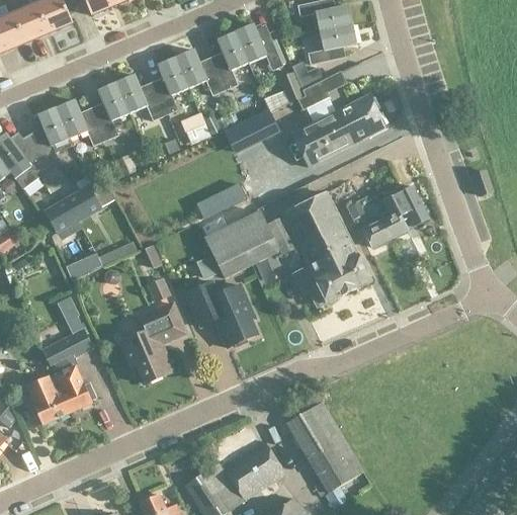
[(21,0),(25,8),(13,13),(25,40),(49,30),(36,3),(34,0),(21,0)]
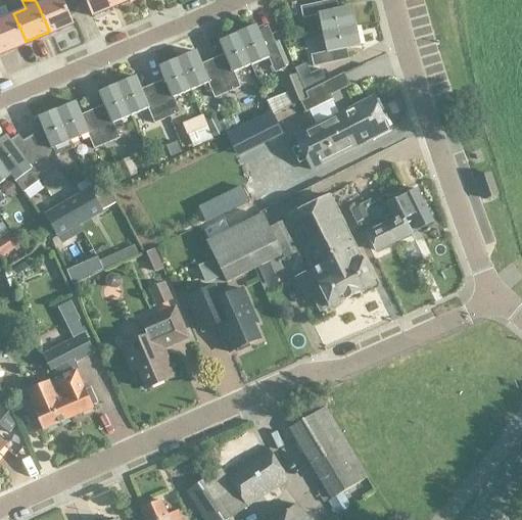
[(44,0),(37,3),(49,31),(74,20),(64,0),(44,0)]
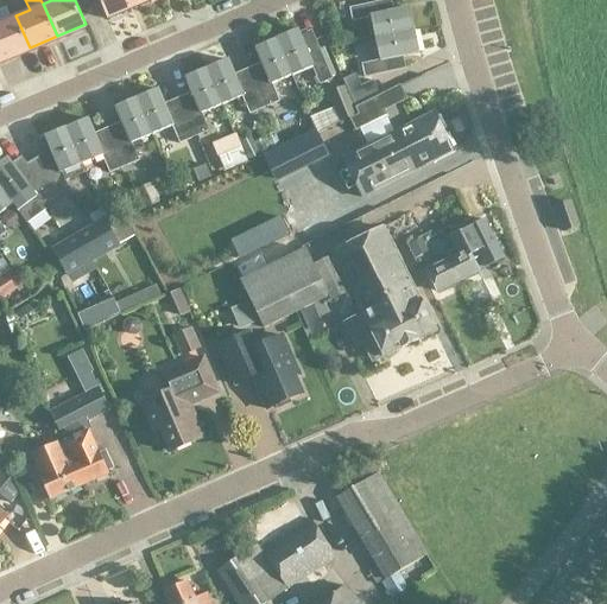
[(101,0),(108,14),(136,4),(133,0),(101,0)]
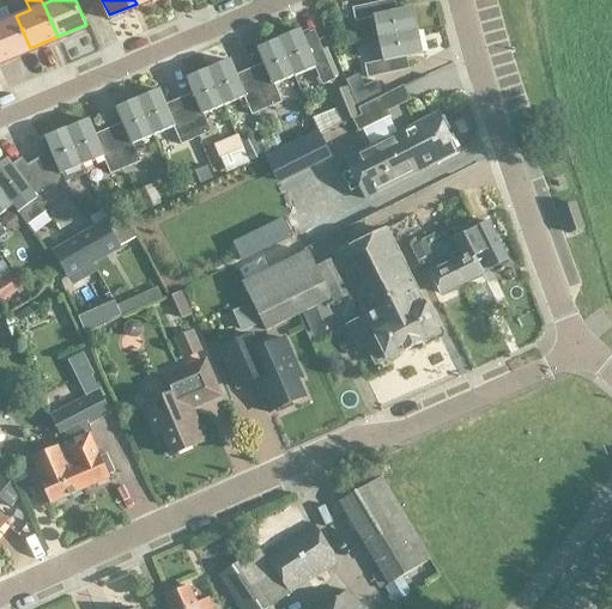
[(379,36),(418,28),(412,5),(397,8),(394,0),(374,0),(351,5),(355,18),(374,14),(379,36)]
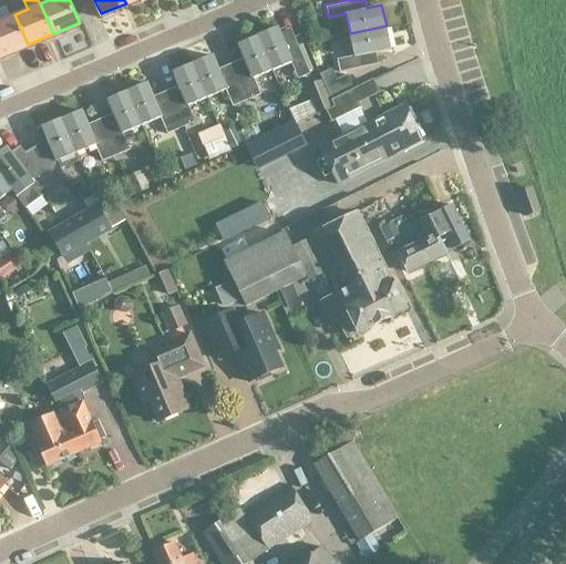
[(441,0),(446,10),(462,2),(461,0),(441,0)]
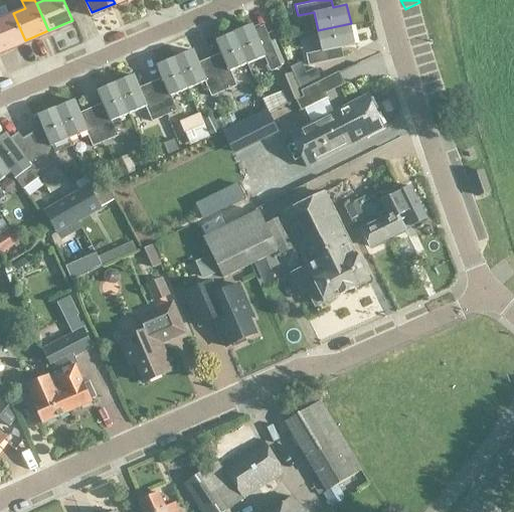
[(0,48),(1,51),(25,40),(13,13),(0,19),(0,48)]
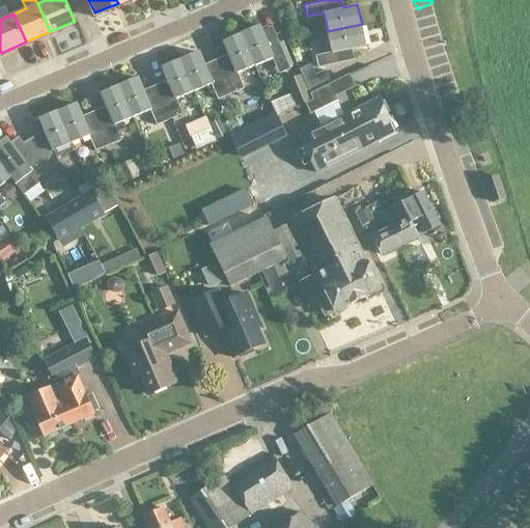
[(259,24),(241,32),(253,63),(272,56),(278,71),(289,66),(271,24),(260,28),(259,24)]
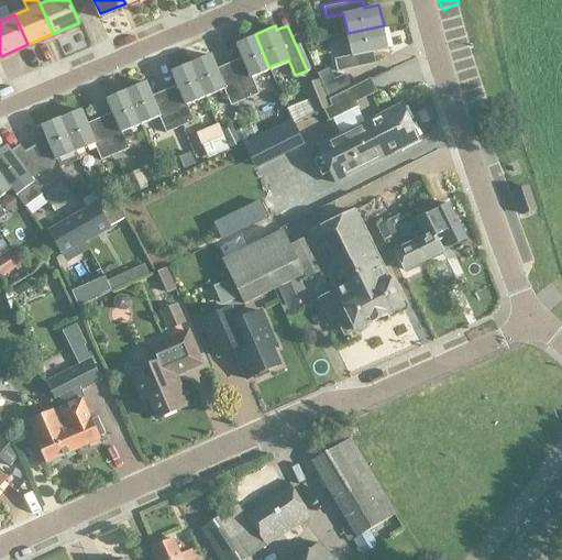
[(384,25),(348,33),(352,53),(334,56),(337,68),(375,61),(373,50),(388,46),(384,25)]
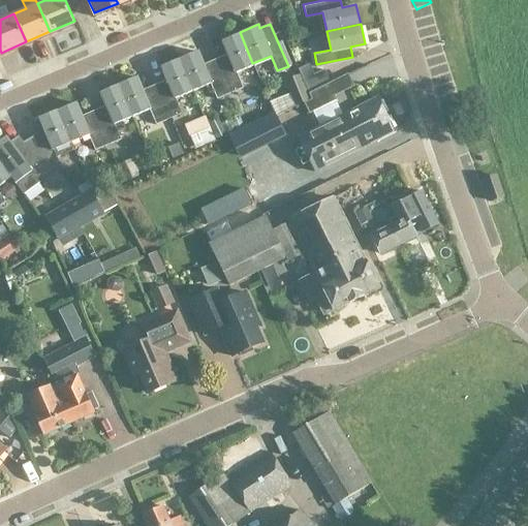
[(252,63),(240,32),(221,39),(227,53),(217,57),(231,90),(242,86),(236,70),(252,63)]
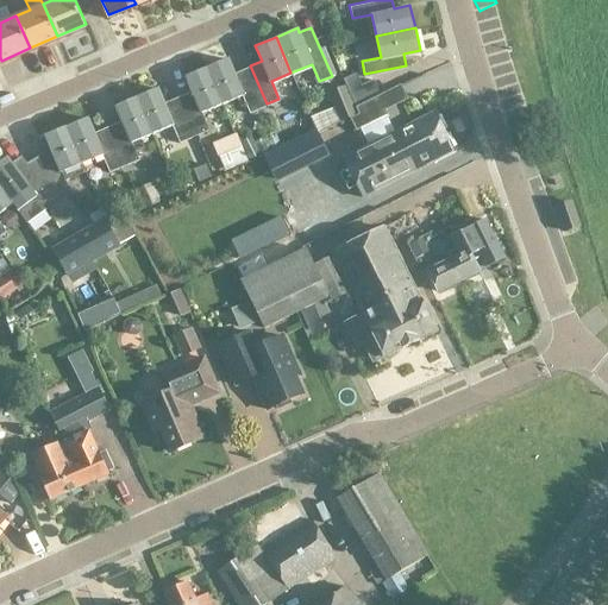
[(206,65),(221,102),(242,94),(249,111),(261,106),(245,68),(233,73),(227,57),(206,65)]
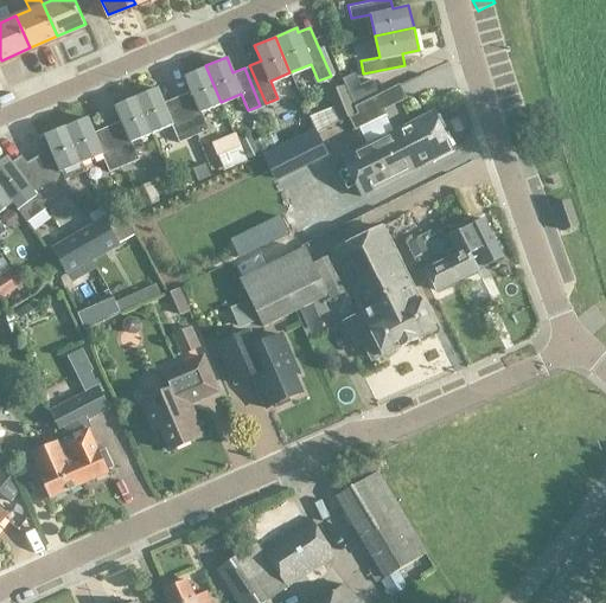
[(221,102),(205,65),(184,75),(190,90),(179,95),(196,133),(209,127),(202,110),(221,102)]
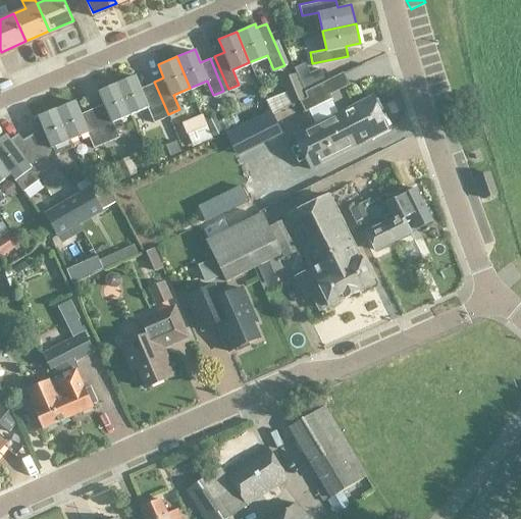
[(308,69),(304,60),(295,64),(304,85),(324,76),(319,65),(308,69)]
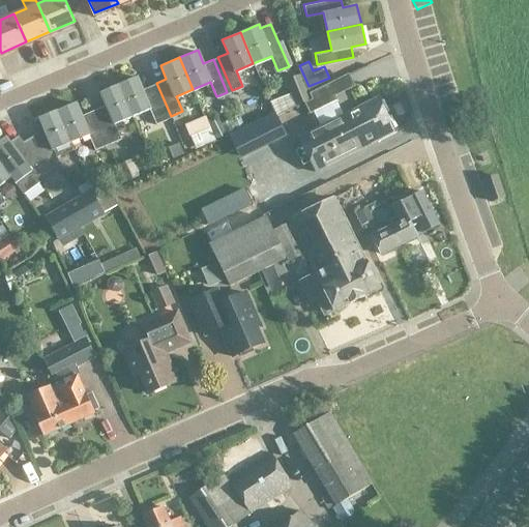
[(309,91),(312,97),(303,101),(309,112),(336,97),(335,93),(355,83),(349,70),(309,91)]
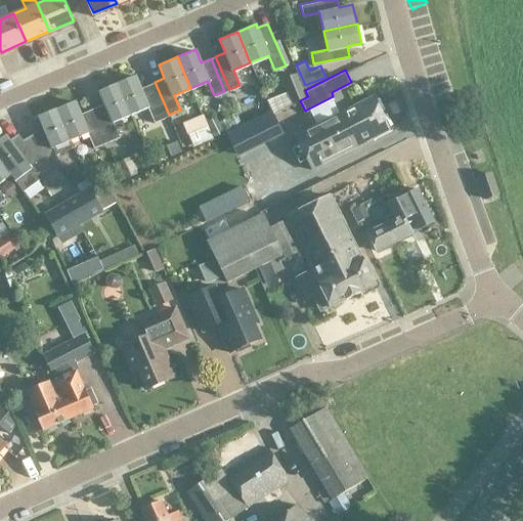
[(117,82),(130,113),(146,106),(153,121),(164,117),(150,84),(141,87),(135,74),(117,82)]
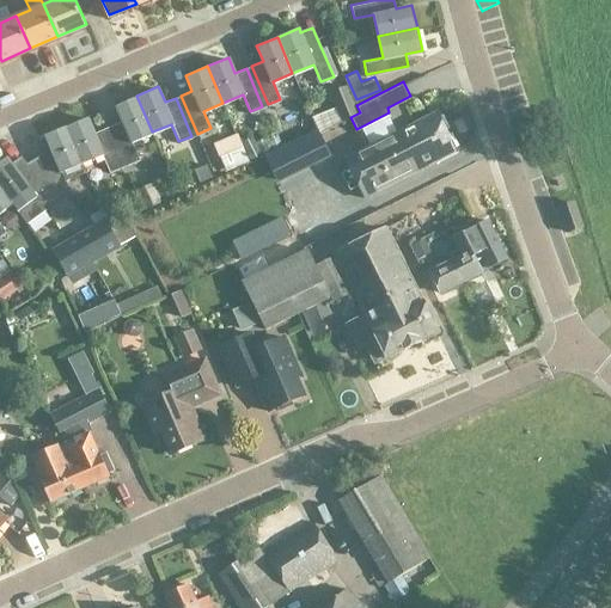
[(348,87),(336,92),(330,94),(341,120),(359,112),(348,87)]
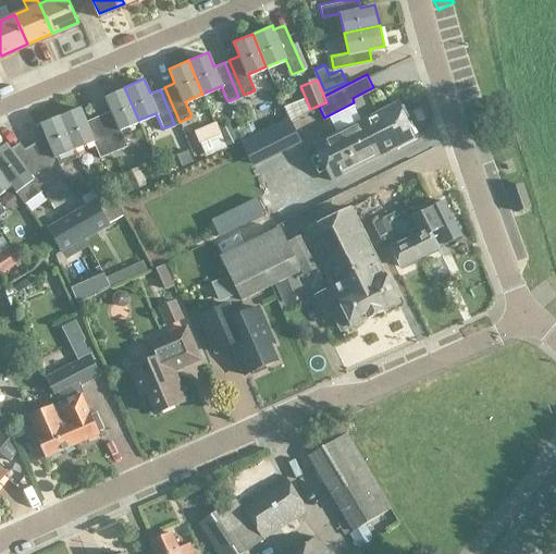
[(138,120),(124,87),(104,95),(110,109),(99,114),(113,149),(125,144),(119,128),(138,120)]
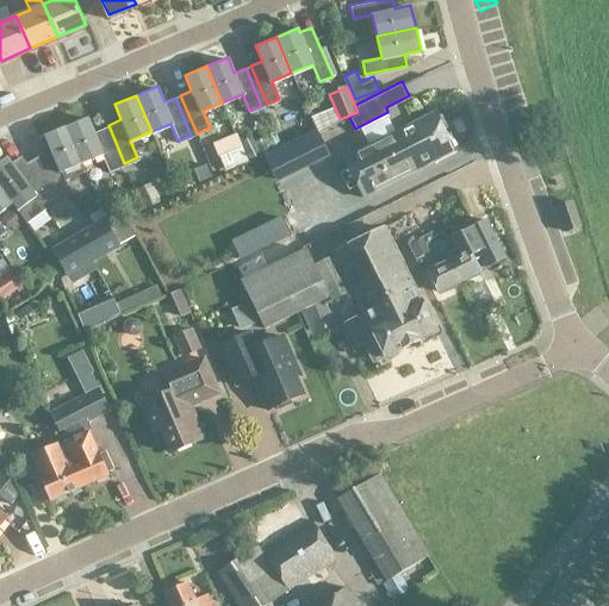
[(434,110),(389,132),(342,156),(362,194),(453,148),(434,110)]
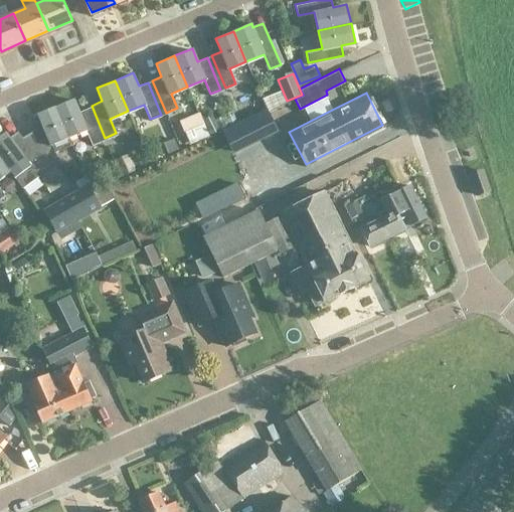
[(73,97),(55,105),(67,135),(84,128),(91,144),(102,139),(89,106),(79,110),(73,97)]
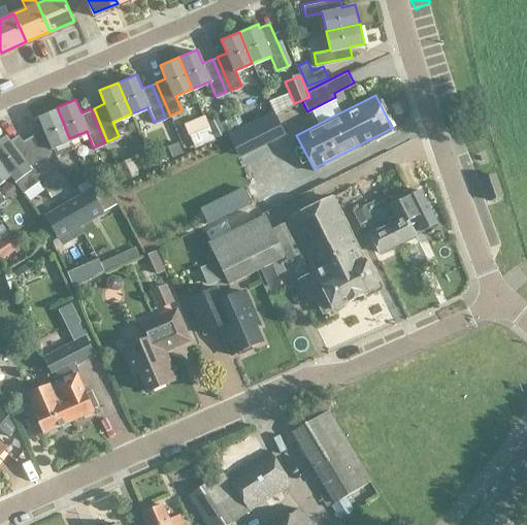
[(41,121),(31,125),(38,144),(51,165),(59,162),(56,153),(72,145),(69,138),(57,107),(38,115),(41,121)]
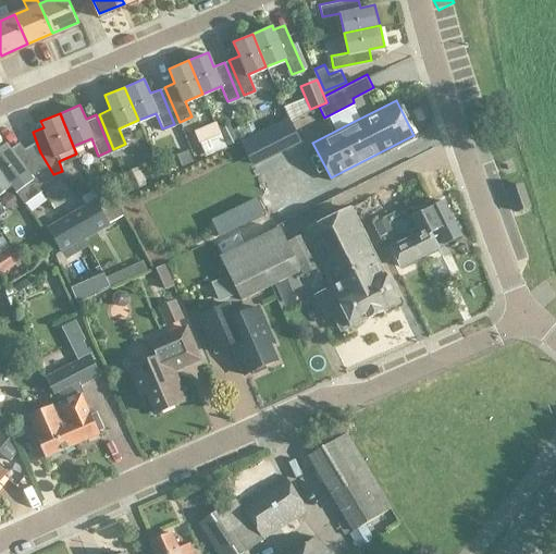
[(284,145),(298,138),(287,117),(241,140),(251,162),(266,155),(261,147),(281,137),(284,145)]
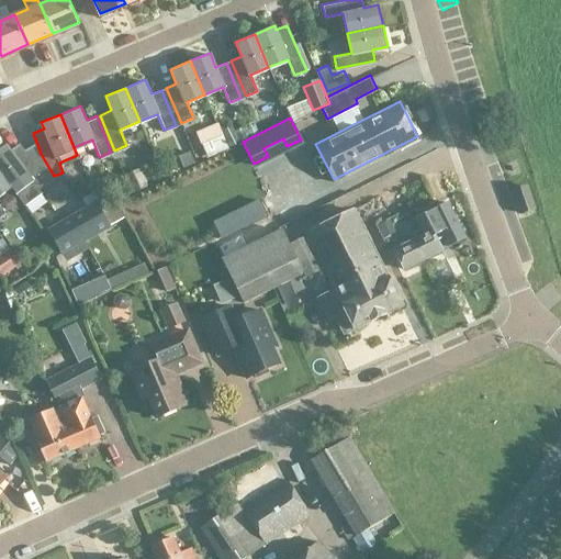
[(234,130),(239,141),(249,136),(244,125),(234,130)]
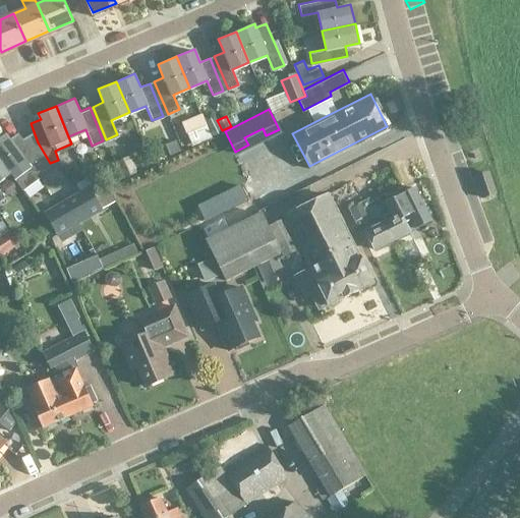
[(212,136),(207,124),(187,132),(192,145),(212,136)]
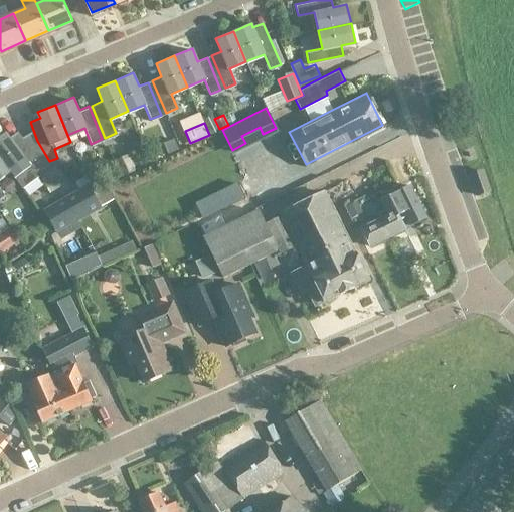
[(30,147),(18,130),(9,136),(5,131),(0,134),(0,155),(10,169),(23,186),(38,175),(35,170),(41,166),(30,147)]
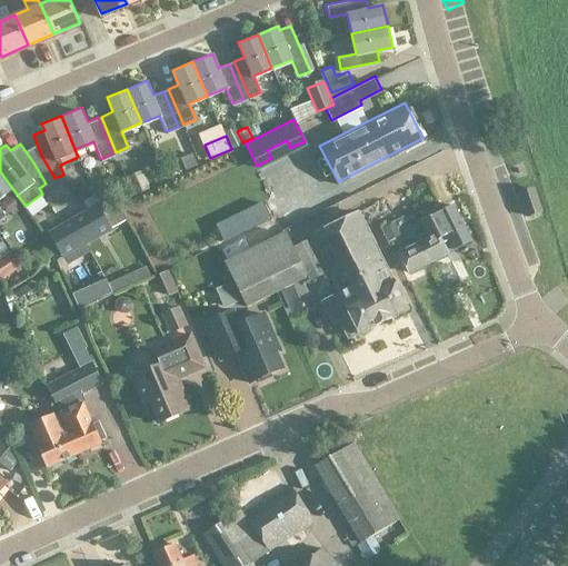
[(192,152),(180,157),(185,168),(197,162),(192,152)]
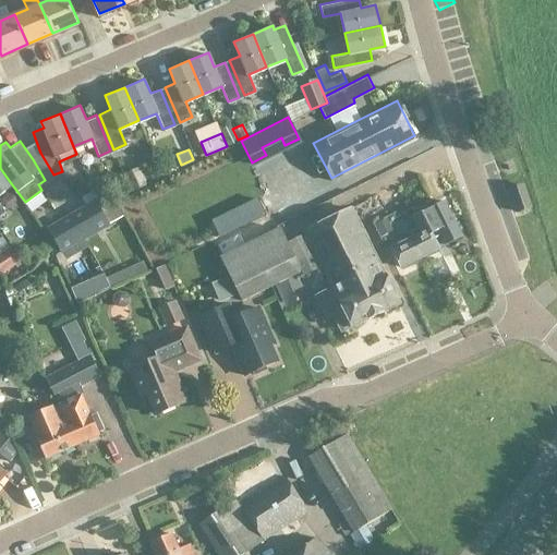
[(137,167),(125,172),(133,190),(146,183),(137,167)]
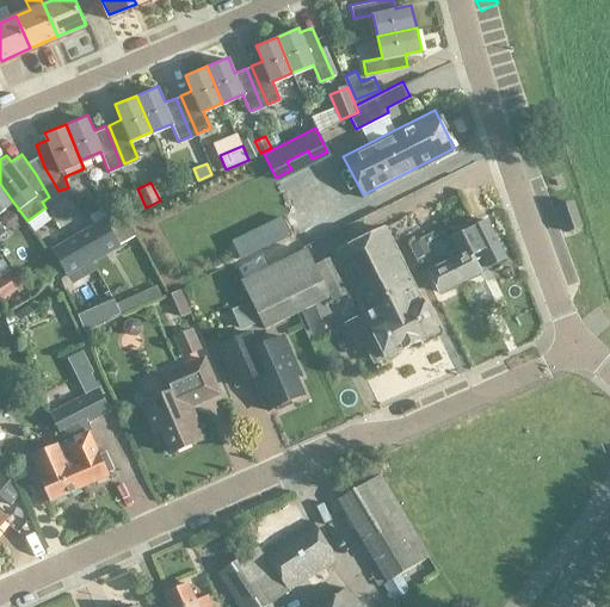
[(0,209),(12,200),(0,184),(0,231),(5,228),(0,221),(0,209)]
